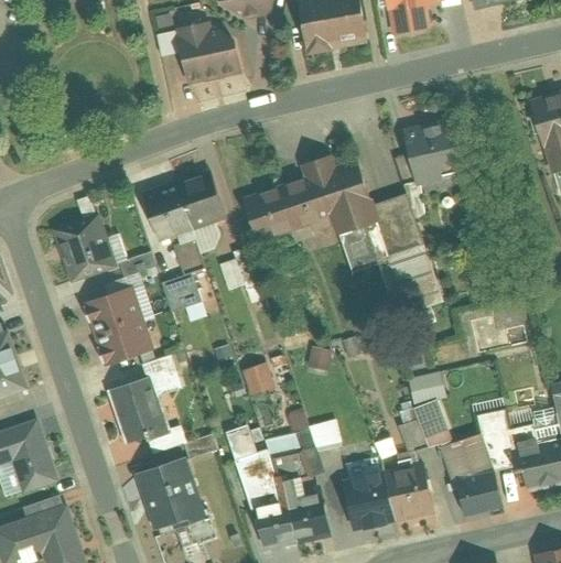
[(230,0),(251,19),(277,13),(282,0),(230,0)]
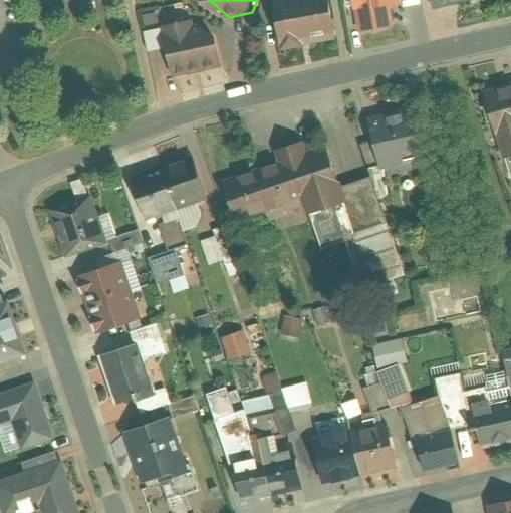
[(276,0),(283,43),(334,35),(328,0),(276,0)]
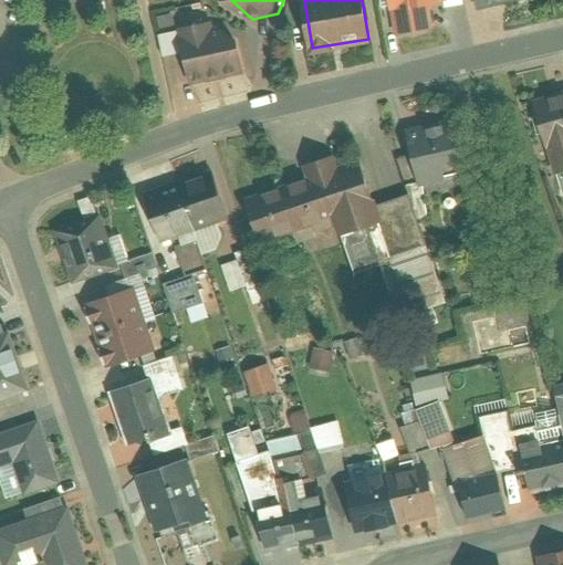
[(388,0),(395,31),(431,24),(427,4),(444,2),(442,0),(388,0)]
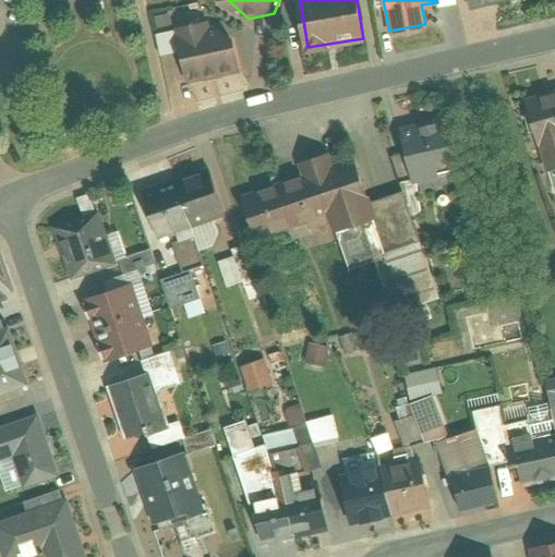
[(213,17),(178,25),(190,82),(246,70),(239,34),(217,38),(213,17)]
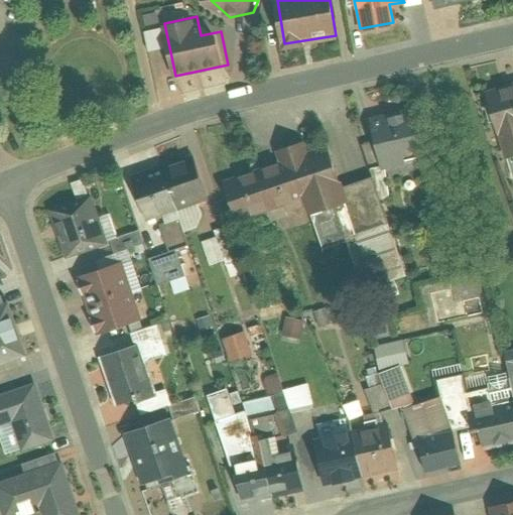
[(512,83),(489,91),(508,155),(512,153),(512,83)]
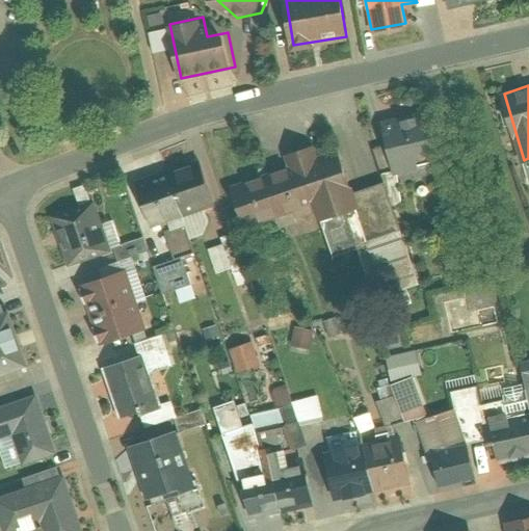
[(384,120),(393,174),(425,167),(423,155),(445,151),(438,110),(384,120)]
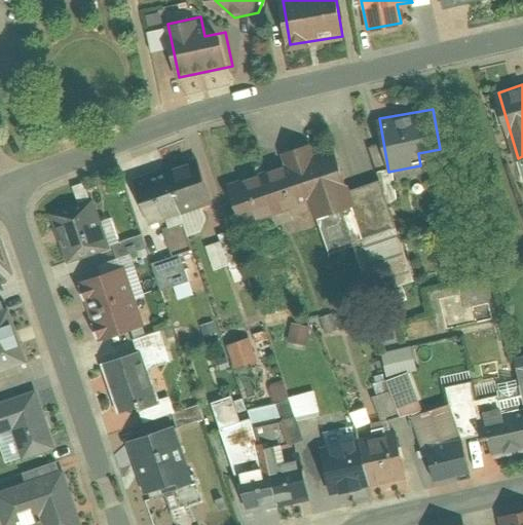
[(285,151),(289,162),(311,201),(318,218),(360,202),(340,151),(319,159),(311,141),(285,151)]
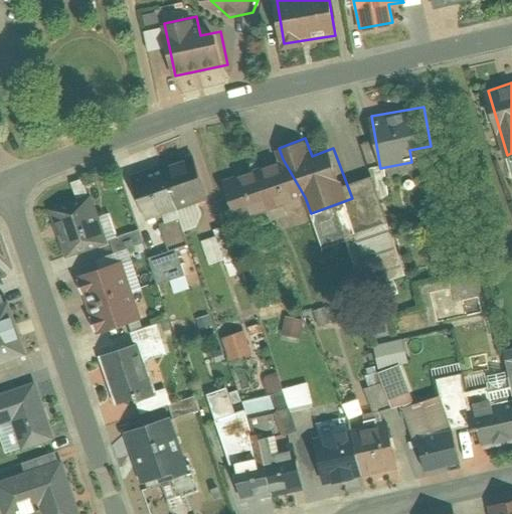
[(158,158),(175,208),(209,197),(194,149),(158,158)]
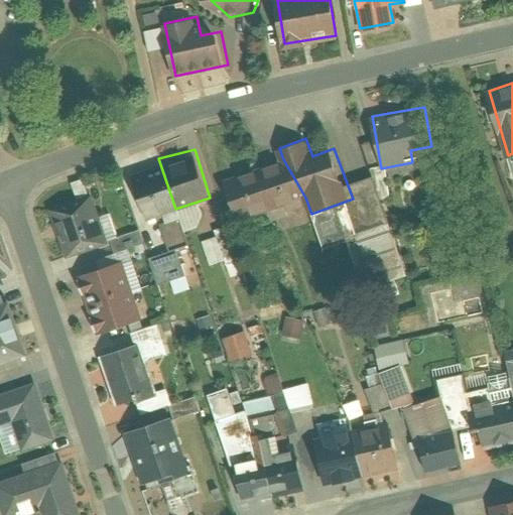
[(230,172),(239,225),(269,220),(267,208),(288,204),(281,164),(230,172)]
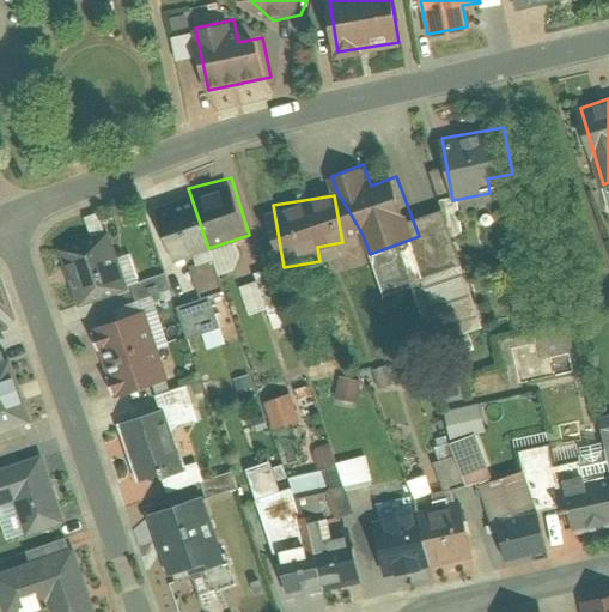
[(141,206),(162,266),(202,253),(184,197),(141,206)]
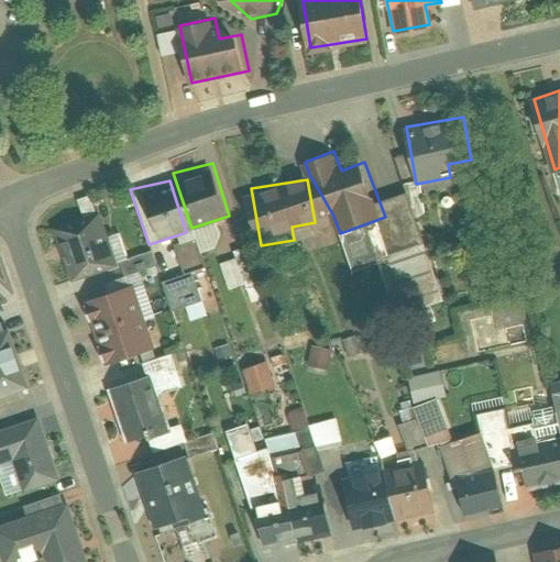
[(99,216),(56,229),(73,281),(116,266),(99,216)]
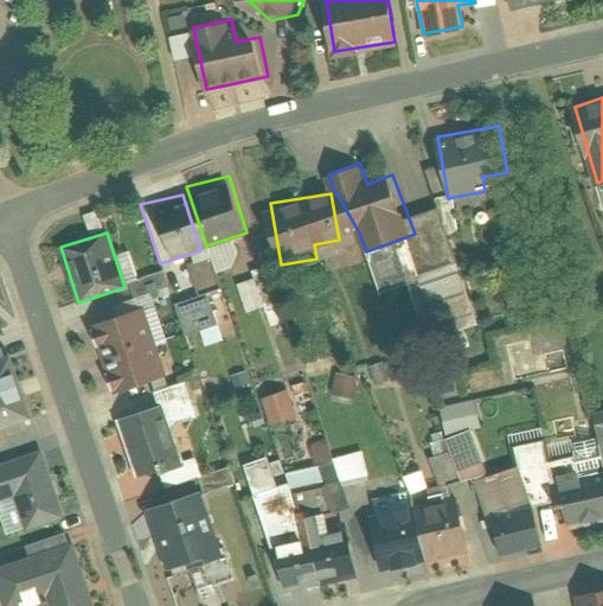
[(263,306),(267,323),(275,321),(267,274),(235,280),(239,311),(263,306)]
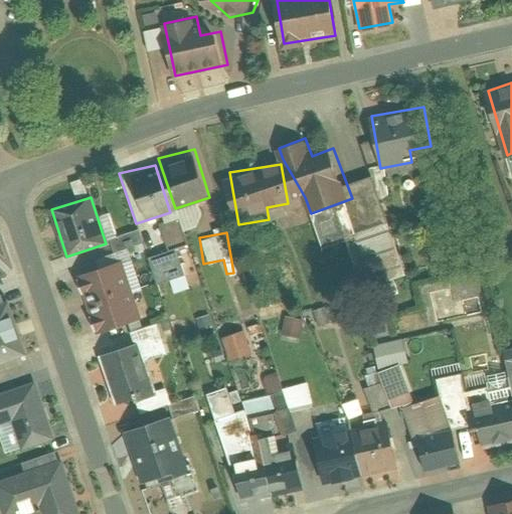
[(171,293),(187,288),(175,249),(146,259),(153,284),(166,280),(171,293)]
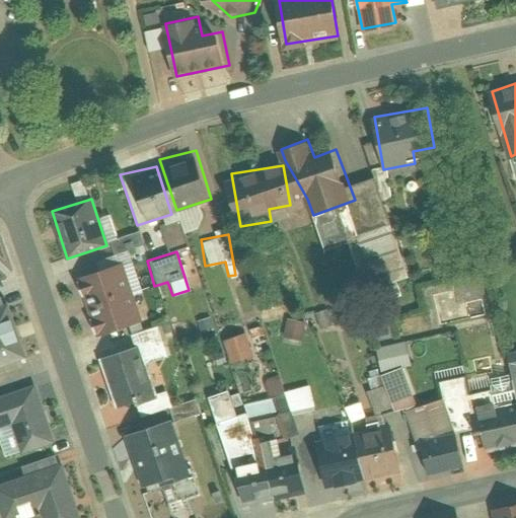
[(74,279),(84,308),(132,292),(122,263),(74,279)]
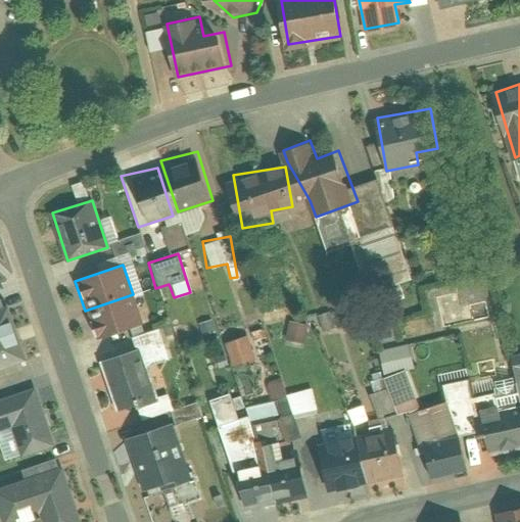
[(458,290),(466,306),(484,298),(476,281),(458,290)]
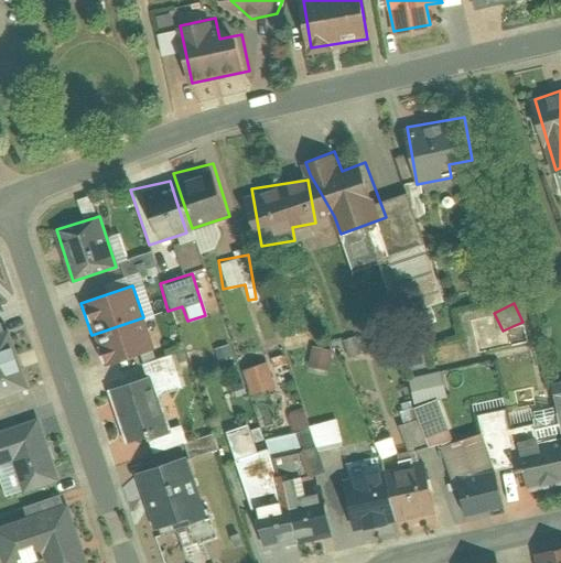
[(92,335),(103,367),(154,349),(143,317),(92,335)]
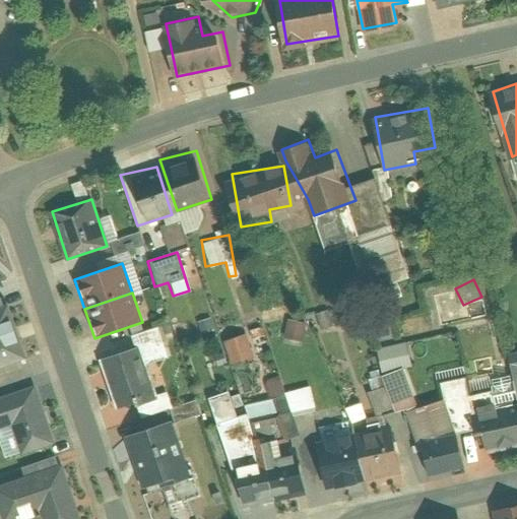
[(6,306),(0,308),(0,368),(23,361),(6,306)]
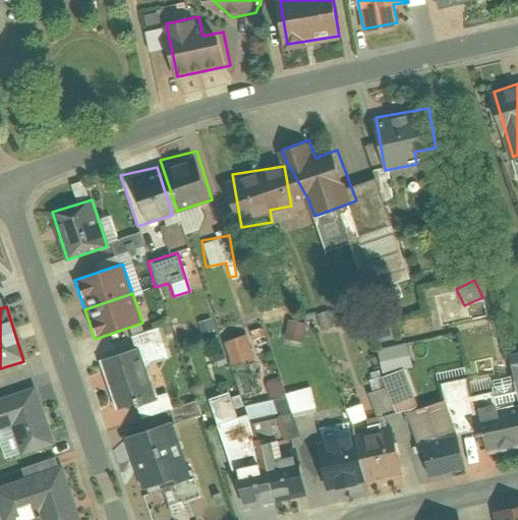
[(319,312),(324,328),(336,324),(331,308),(319,312)]
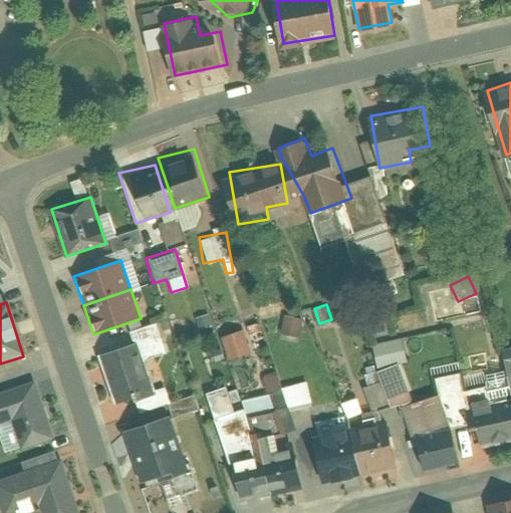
[(288,312),(284,330),(302,333),(305,315),(288,312)]
